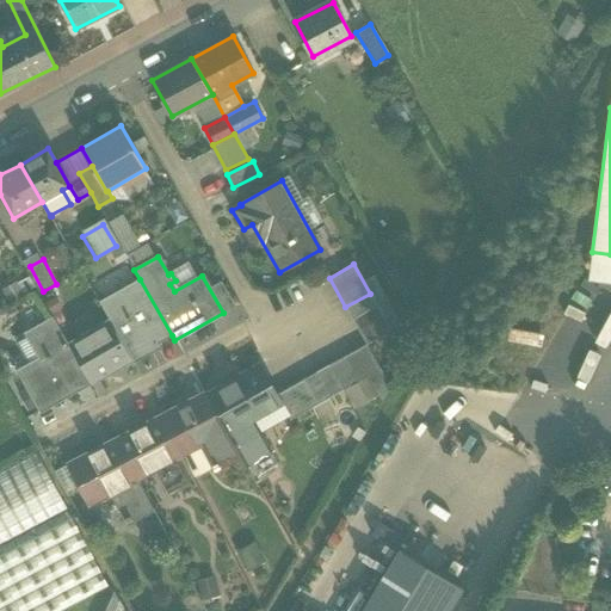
[(140,279),(99,303),(133,363),(159,347),(156,343),(172,335),(140,279)]
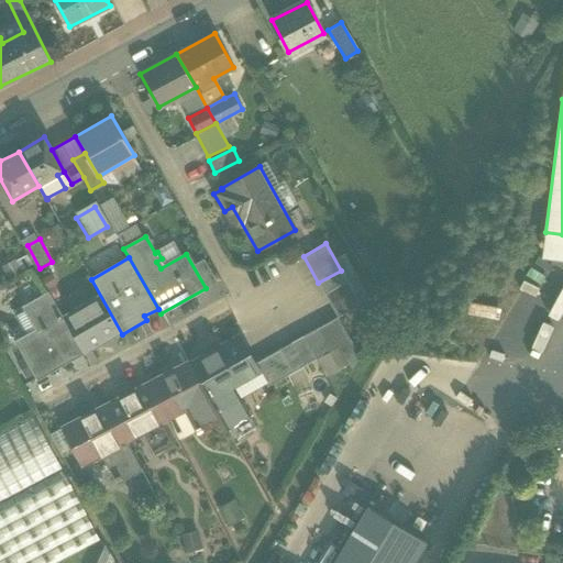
[(341,271),(318,283),(324,295),(348,282),(341,271)]
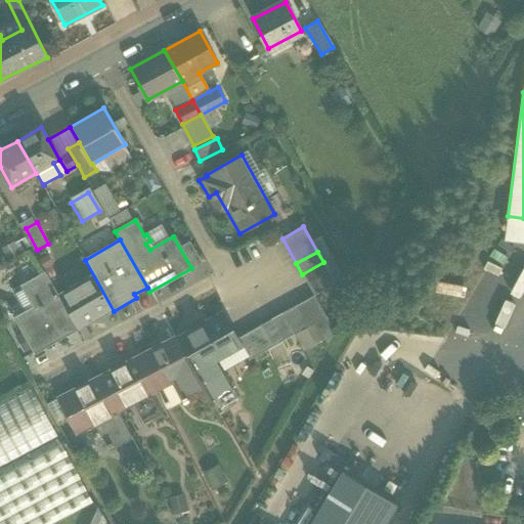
[(323,262),(302,274),(308,285),(330,272),(323,262)]
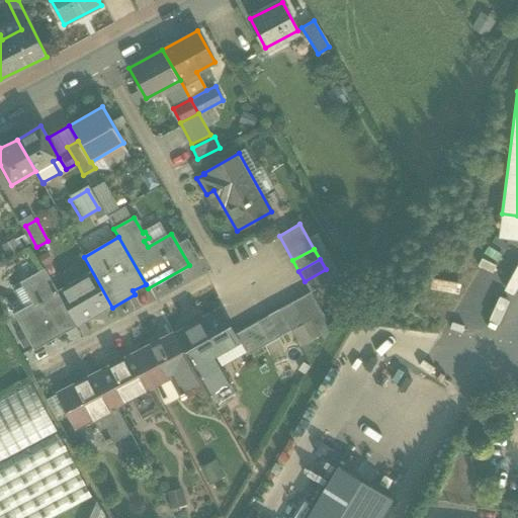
[(326,269),(305,281),(311,292),(332,280),(326,269)]
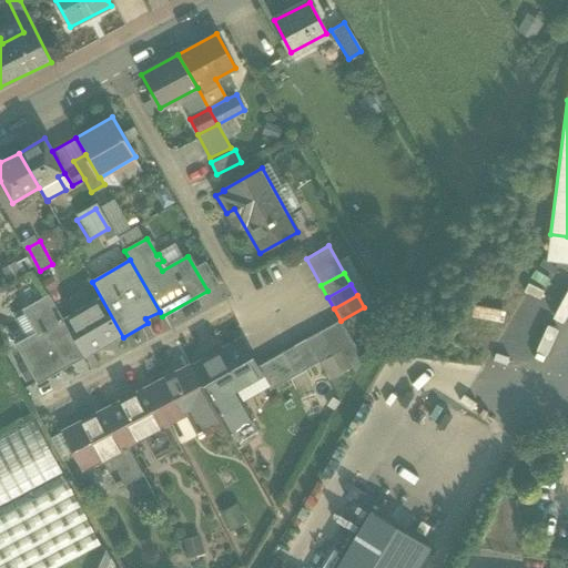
[(83,356),(50,296),(23,312),(24,314),(28,312),(40,332),(18,345),(38,382),(67,365),(64,361),(79,353),(81,357),(83,356)]
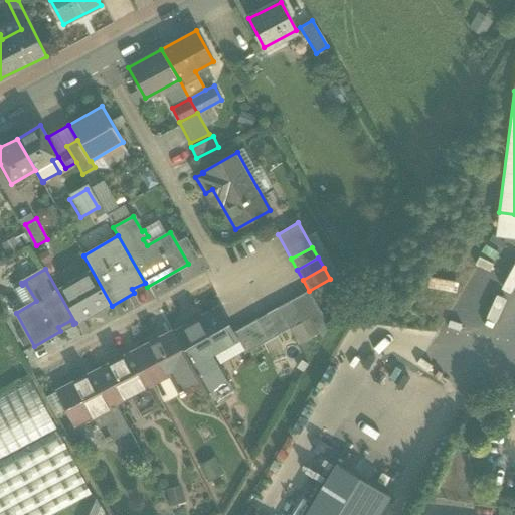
[(299,297),(311,318),(321,312),(309,291),(299,297)]
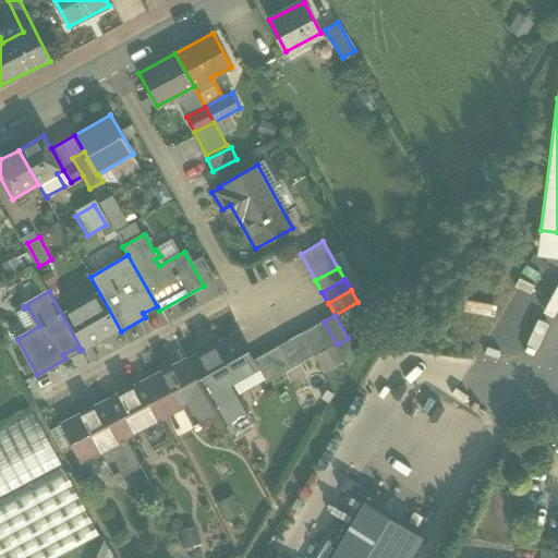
[(312,327),(325,350),(337,344),(324,322),(312,327)]
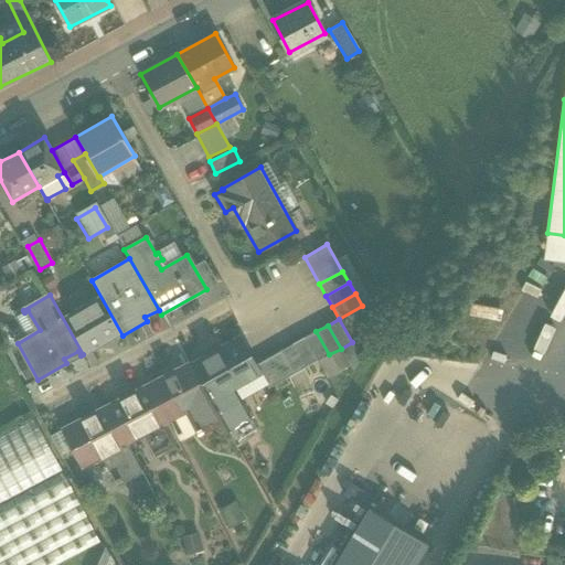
[(304,339),(317,361),(329,354),(316,331),(304,339)]
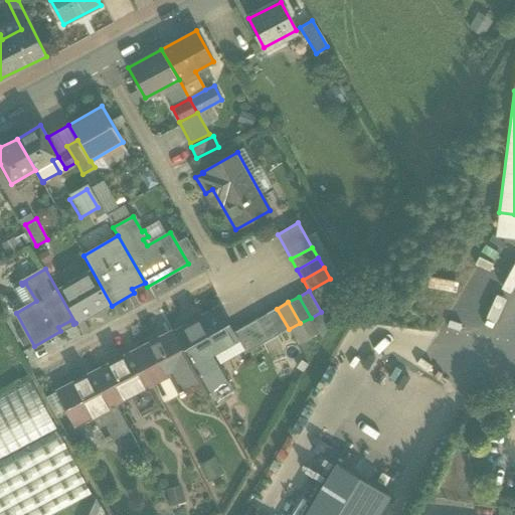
[(214,309),(172,331),(203,384),(206,390),(227,379),(216,361),(218,360),(217,357),(215,358),(211,351),(231,339),(214,309)]
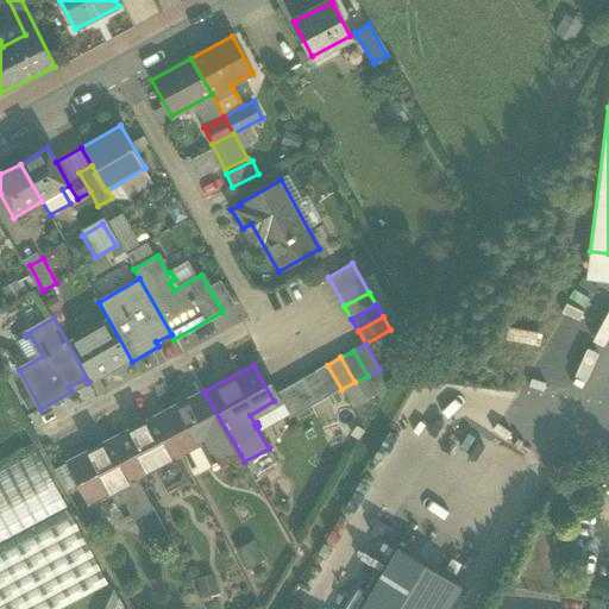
[(341,389),(327,365),(315,371),(330,396),(341,389)]
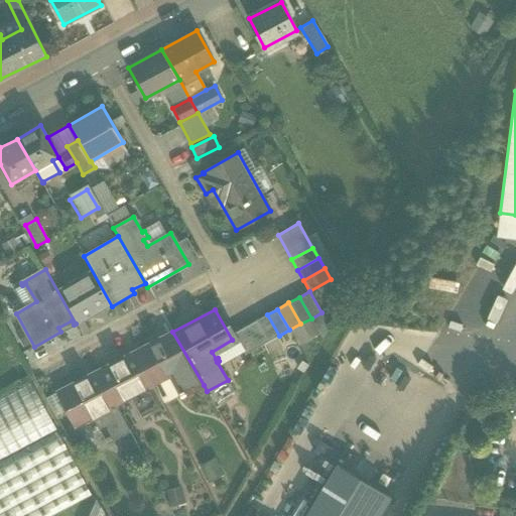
[(279,336),(267,314),(257,320),(268,342),(279,336)]
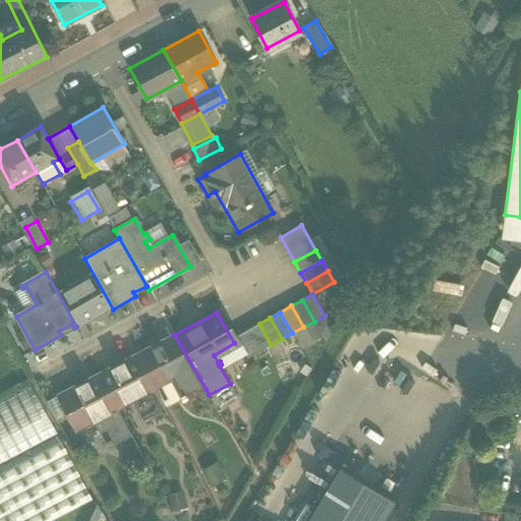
[(271,345),(259,324),(247,331),(259,352),(271,345)]
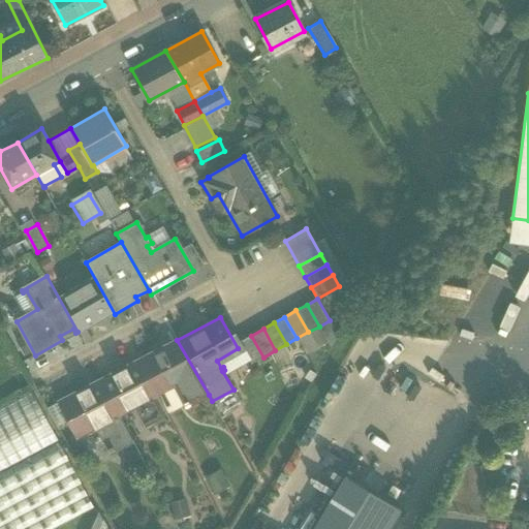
[(263,358),(251,336),(240,342),(251,364),(263,358)]
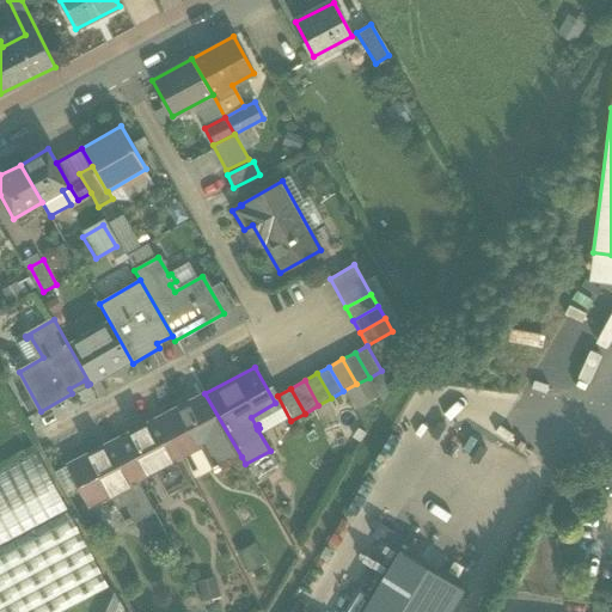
[(204,393),(160,416),(182,456),(201,446),(214,471),(242,457),(204,393)]
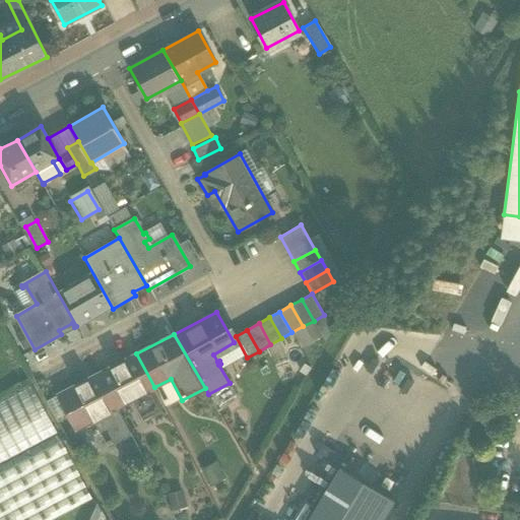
[(136,353),(99,373),(117,407),(132,399),(143,420),(166,409),(154,387),(136,353)]
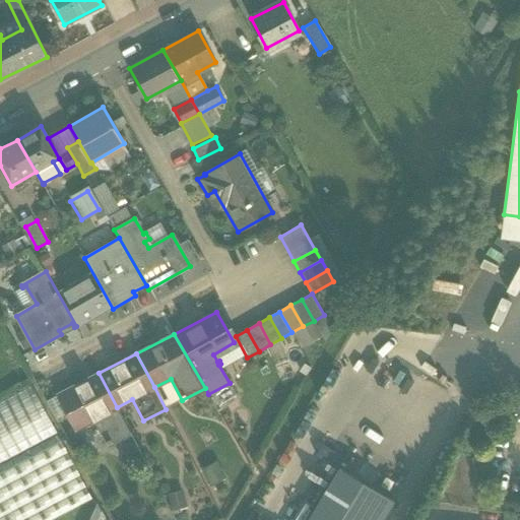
[(99,373),(58,394),(77,430),(100,417),(109,437),(105,439),(109,445),(130,434),(117,407),(99,373)]
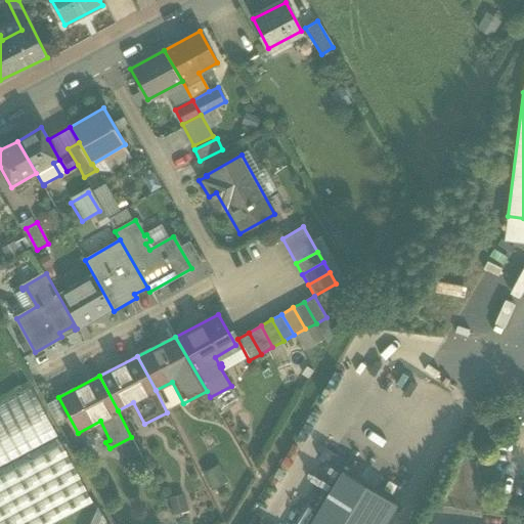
[(32,388),(0,404),(0,468),(58,438),(32,388)]
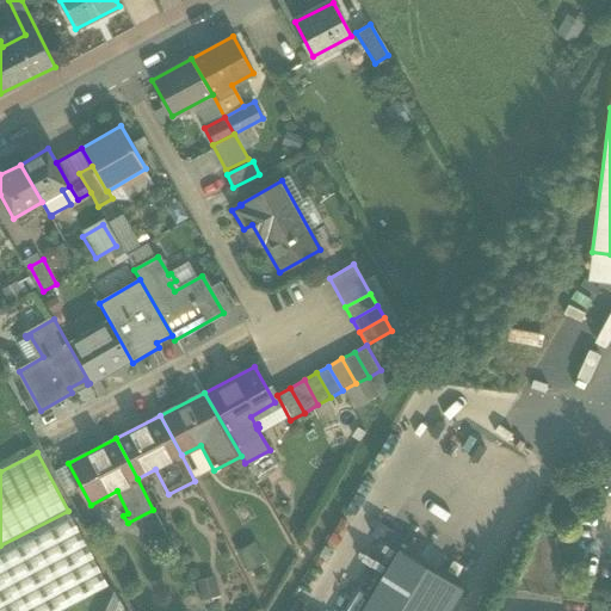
[(0,610),(60,610),(109,586),(68,511),(0,545),(0,610)]
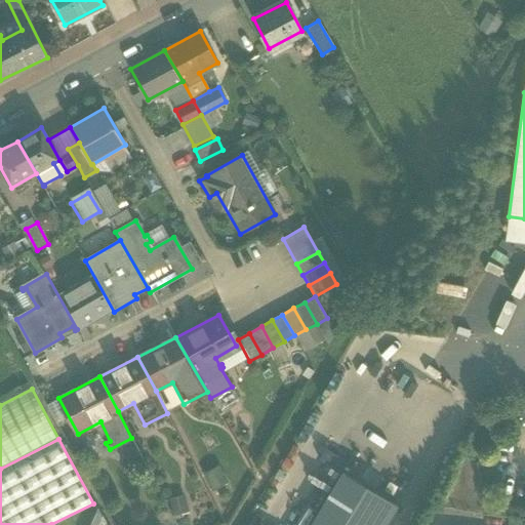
[(218,466),(205,472),(211,487),(226,481),(218,466)]
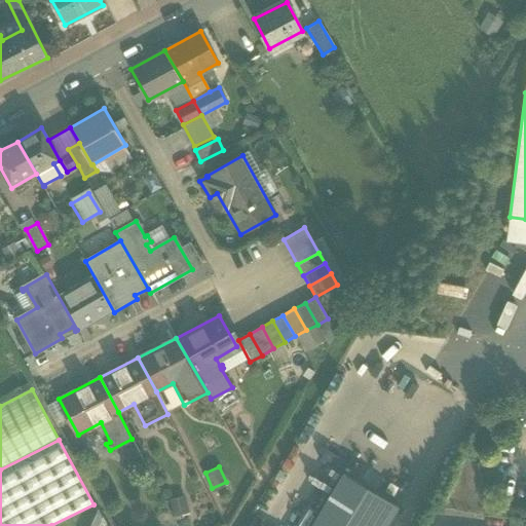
[(385,525),(398,506),(343,474),(311,525),(385,525)]
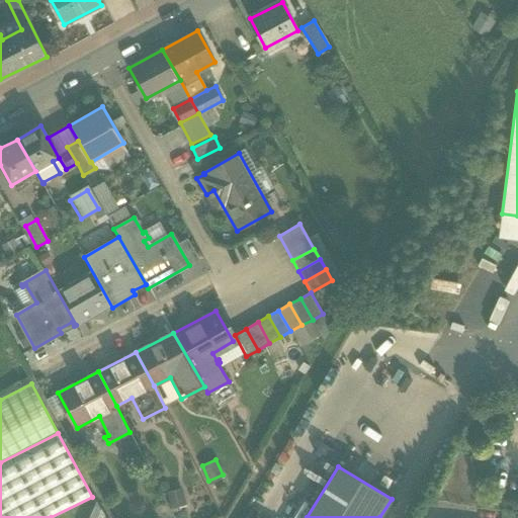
[(89,517),(106,517),(97,501),(89,517)]
